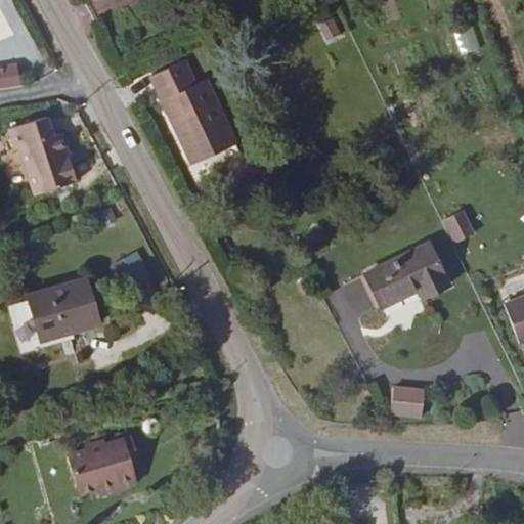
[(329,40),(340,34),(333,19),(320,25),(329,40)]
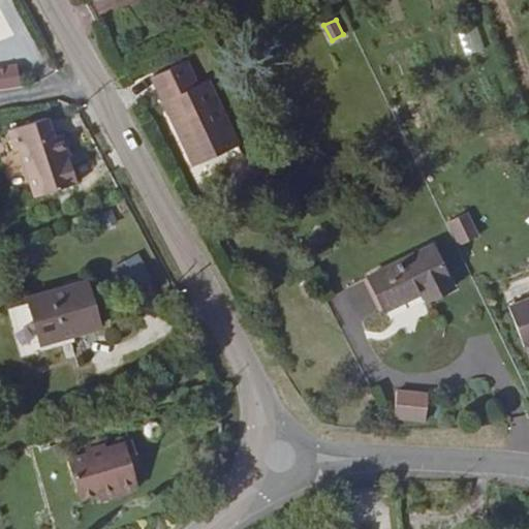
[(458,33),(466,56),(486,49),(476,26),(458,33)]
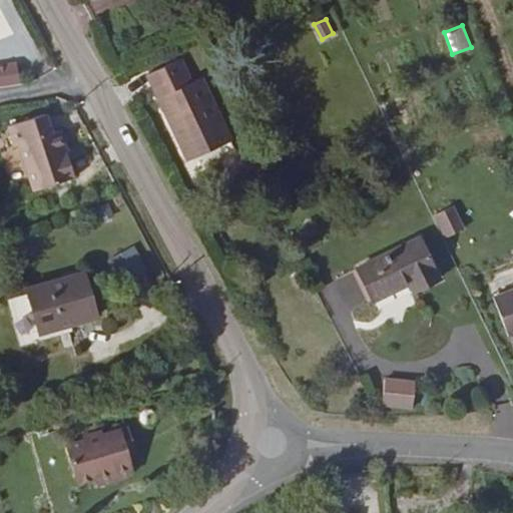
[(11,54),(11,63),(0,63),(0,87),(22,87),(21,53),(11,54)]
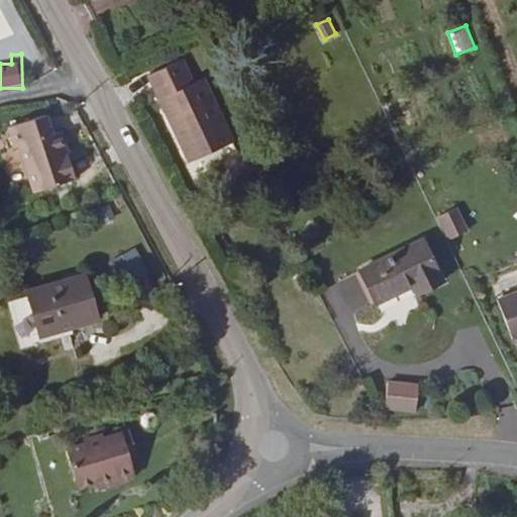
[(182,60),(148,76),(189,163),(233,141),(204,79),(193,84),(182,60)]
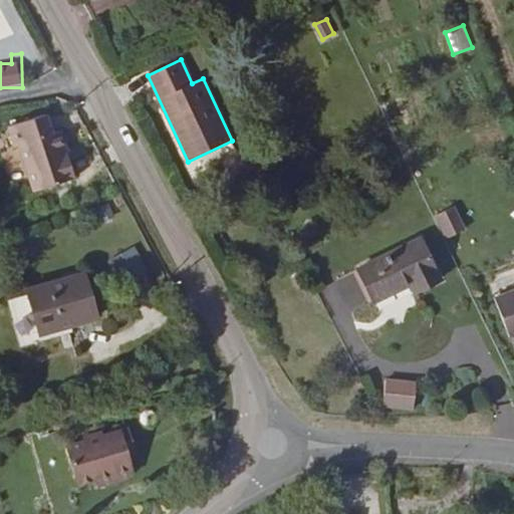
[(72,180),(58,132),(51,134),(46,114),(8,126),(15,148),(18,146),(33,192),(72,180)]
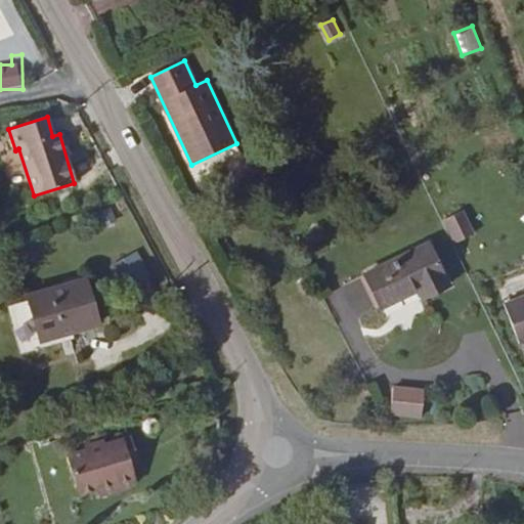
[(467,210),(444,217),(452,243),(475,235),(467,210)]
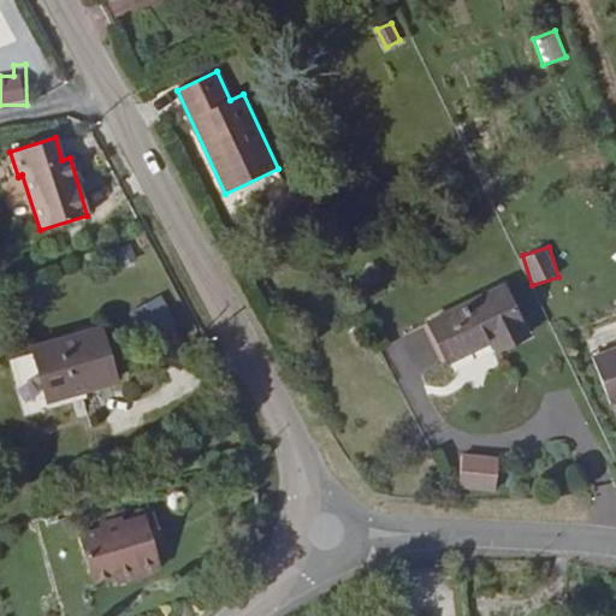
[(503,285),(428,321),(448,362),(490,341),(495,351),(528,335),(503,285)]
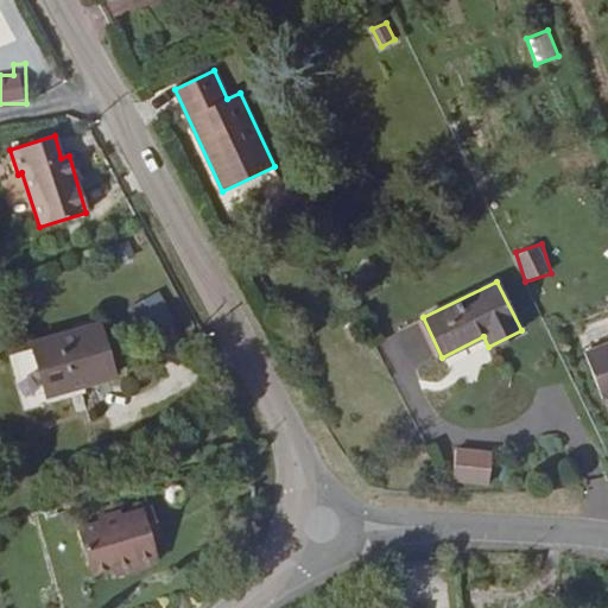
[(153,329),(175,316),(159,291),(138,303),(153,329)]
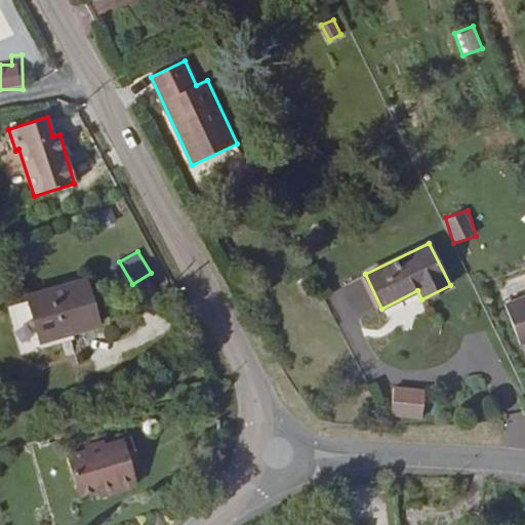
[(97,326),(85,280),(28,296),(42,349),(73,339),(71,333),(97,326)]
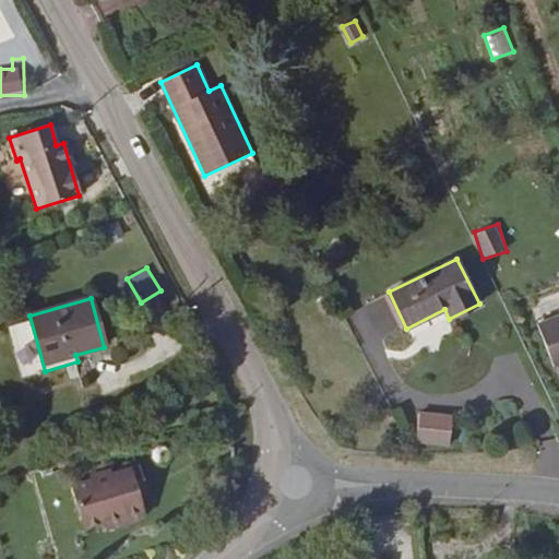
[(558,314),(542,322),(558,364),(558,314)]
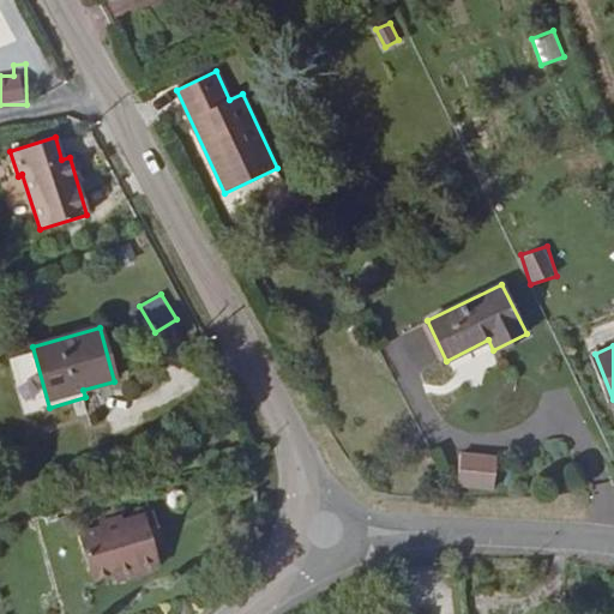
[(459,451),(458,469),(495,473),(498,455),(459,451)]
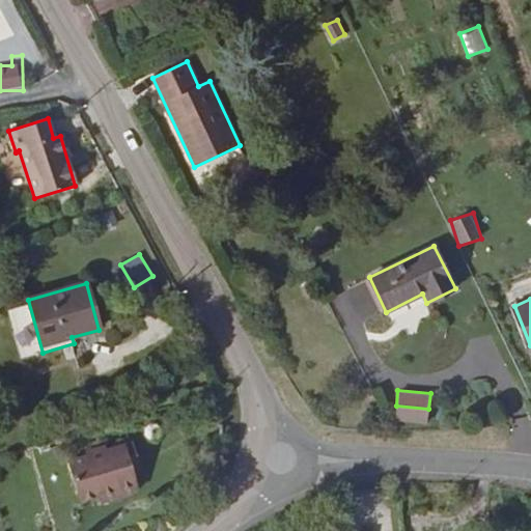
[(138,488),(129,458),(137,457),(133,443),(106,450),(105,446),(84,452),(85,456),(66,462),(79,502),(96,497),(99,503),(120,497),(119,494),(129,491),(138,488)]
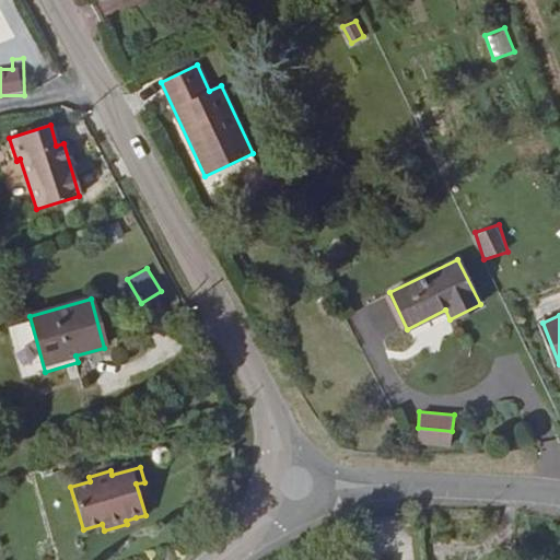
[(148,493),(144,482),(136,483),(139,496),(148,493)]
